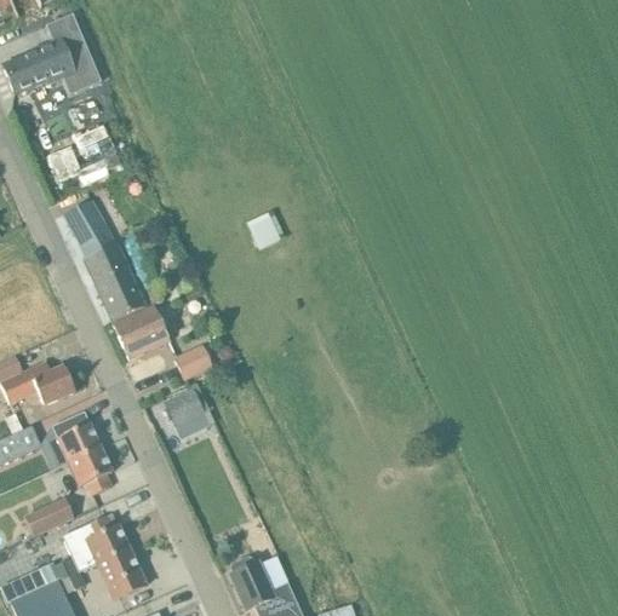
[(0,0),(0,24),(43,7),(41,4),(51,0),(0,0)]
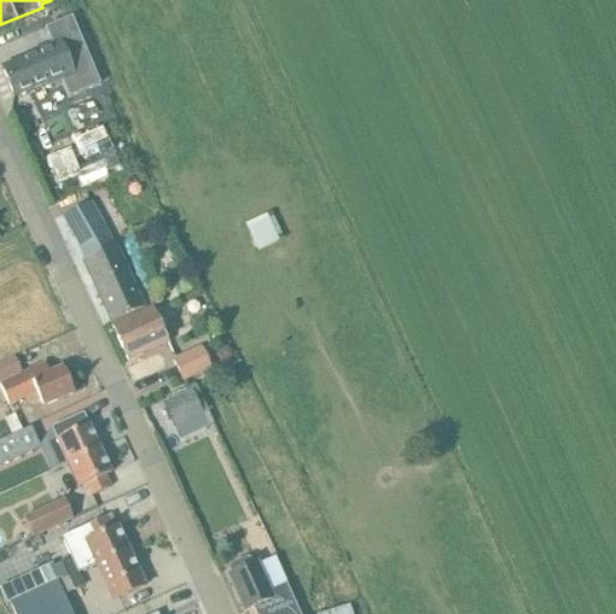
[(22,56),(4,63),(16,94),(35,87),(47,81),(47,82),(65,75),(77,70),(64,37),(48,45),(34,50),(34,51),(22,56)]
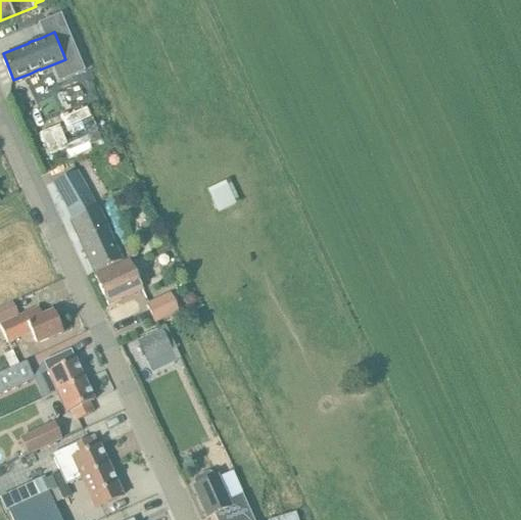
[(100,206),(79,168),(54,180),(75,217),(70,219),(95,272),(125,256),(100,205),(100,206)]
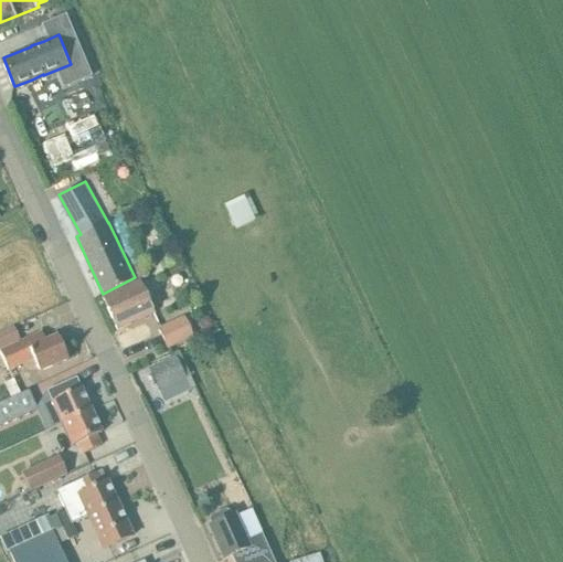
[(237,225),(263,215),(251,190),(226,201),(237,225)]
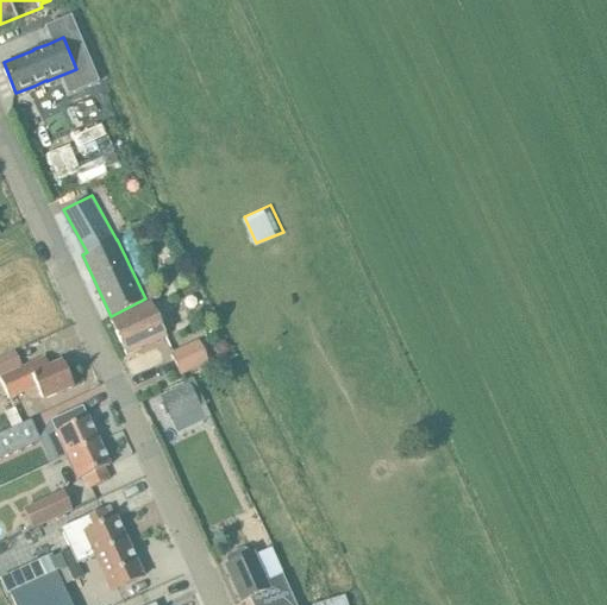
[(152,298),(113,316),(129,351),(168,333),(152,298)]
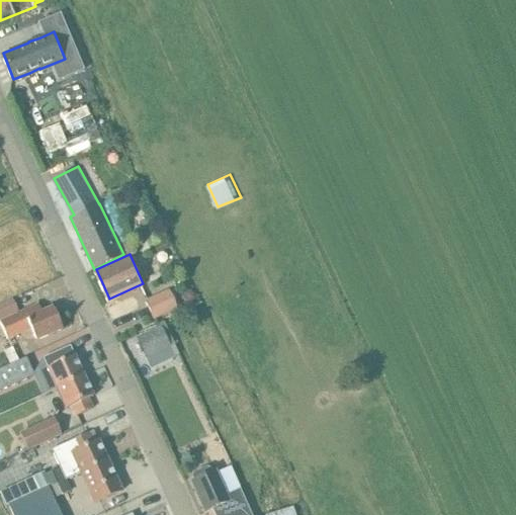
[(170,288),(146,298),(154,317),(178,307),(170,288)]
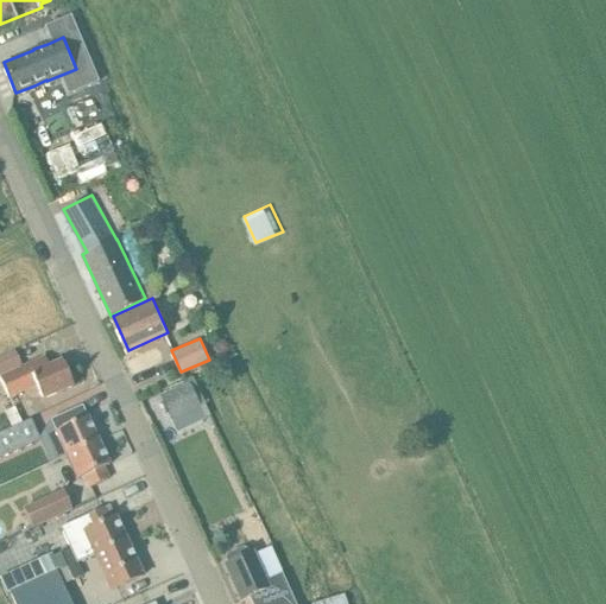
[(0,374),(24,364),(17,349),(0,355),(0,374)]
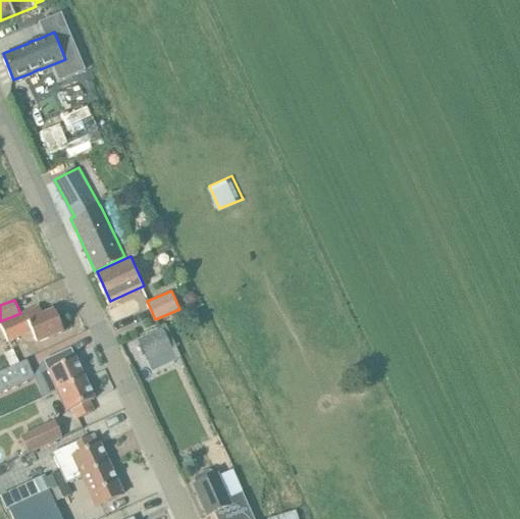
[(20,313),(0,321),(8,340),(33,328),(38,341),(63,329),(53,307),(41,313),(38,305),(23,311),(20,313)]
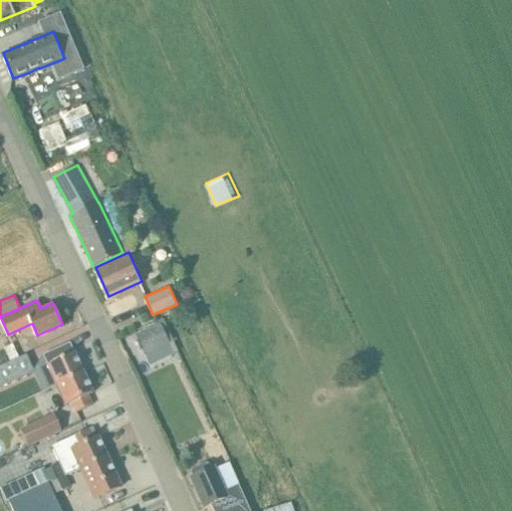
[(162,321),(137,333),(147,353),(171,341),(162,321)]
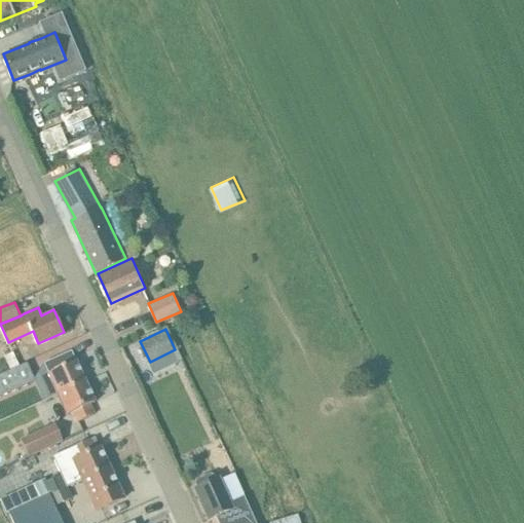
[(58,390),(86,377),(73,347),(44,361),(58,390)]
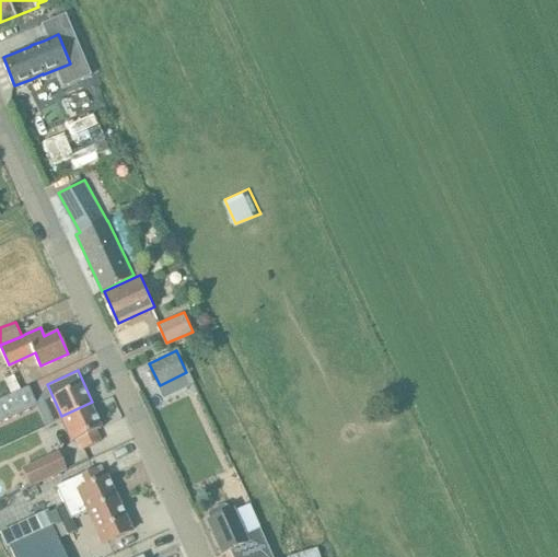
[(0,420),(37,403),(28,384),(0,397),(0,420)]
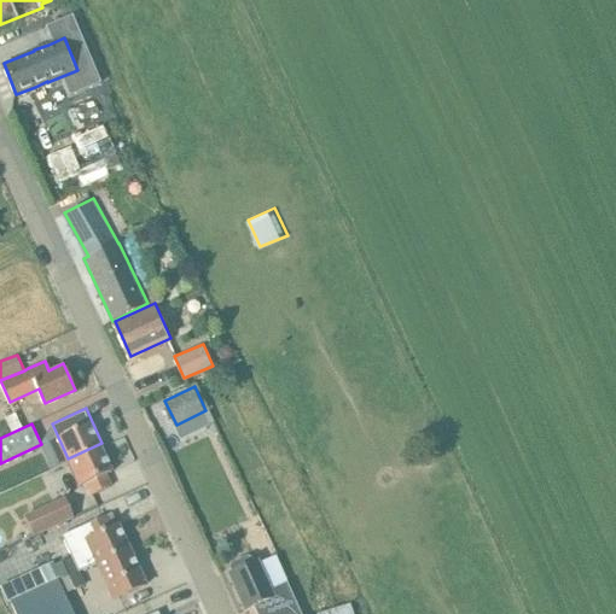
[(112,484),(106,473),(114,469),(102,443),(68,458),(80,485),(86,483),(91,493),(112,484)]
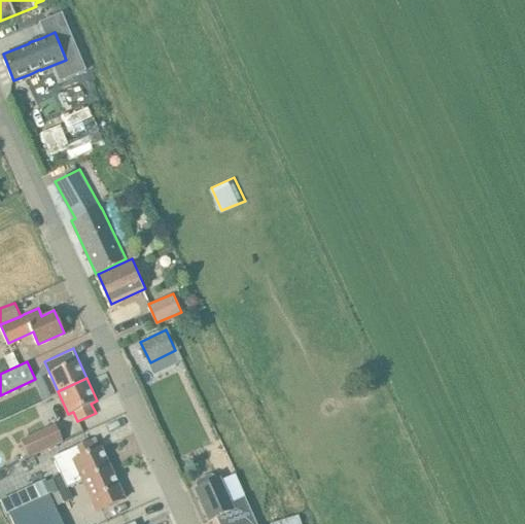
[(56,423),(21,440),(29,456),(64,441),(56,423)]
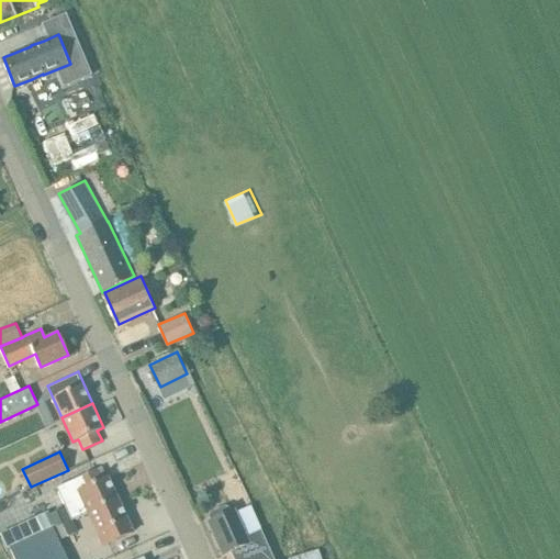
[(34,517),(31,518),(37,535),(74,518),(89,511),(119,498),(108,474),(102,477),(98,467),(57,485),(66,506),(51,513),(49,510),(34,517)]
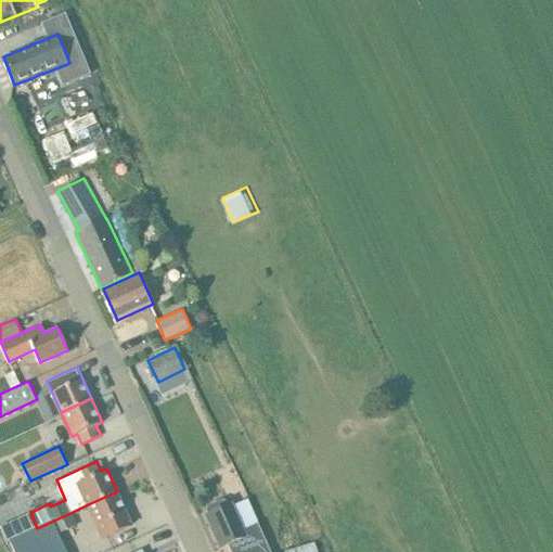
[(117,491),(88,504),(102,536),(131,523),(117,491)]
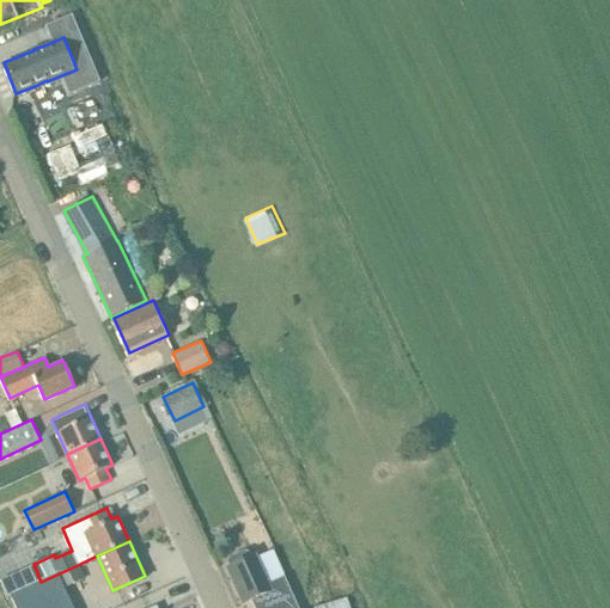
[(298,607),(285,576),(269,583),(256,554),(252,556),(249,547),(227,557),(231,565),(227,566),(244,602),(254,597),(257,607),(298,607)]
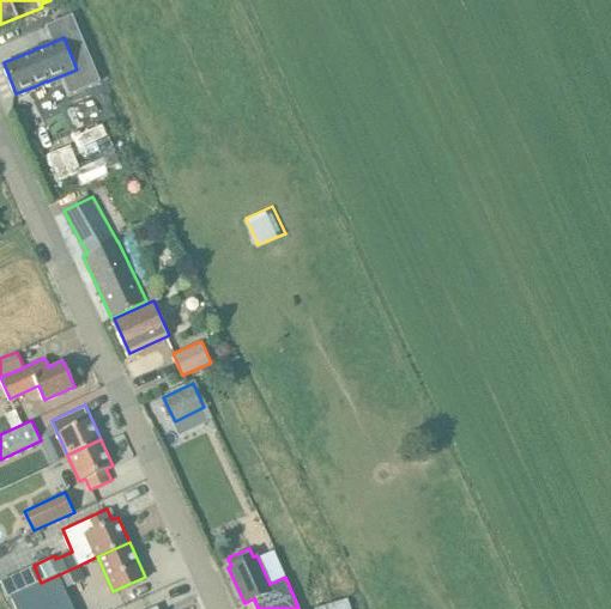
[(41,583),(12,596),(18,608),(73,608),(64,588),(86,578),(80,565),(41,583)]
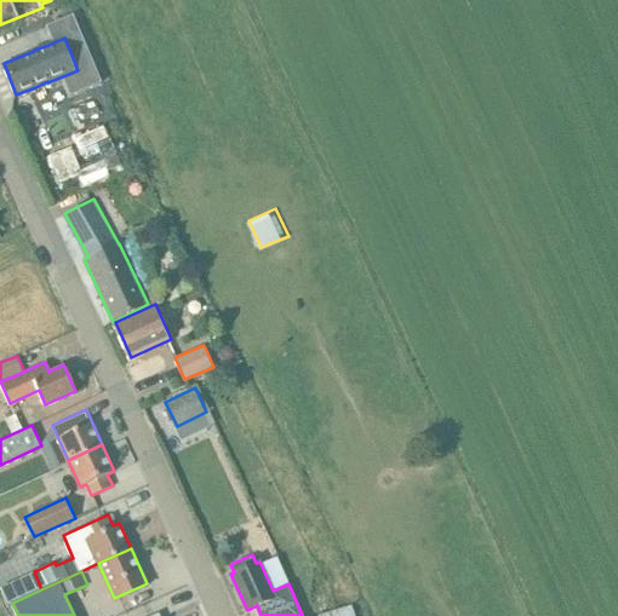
[(337,615),(337,609),(336,609),(327,587),(312,593),(319,615),(337,615)]
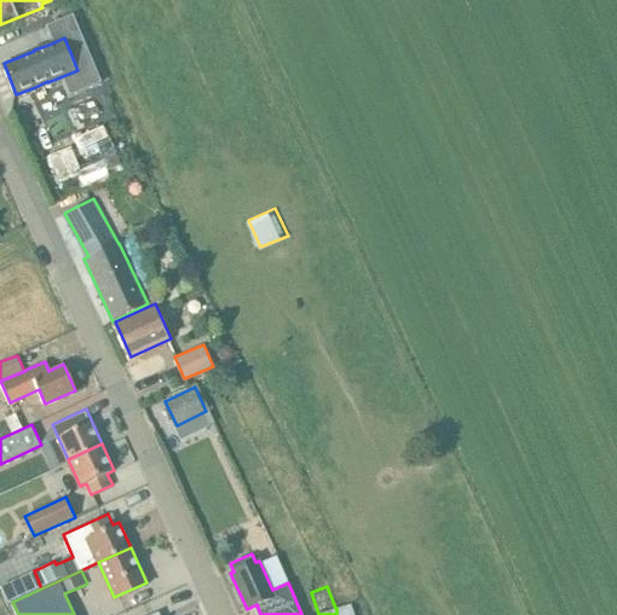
[(336,608),(336,614),(356,614),(352,603),(336,608)]
